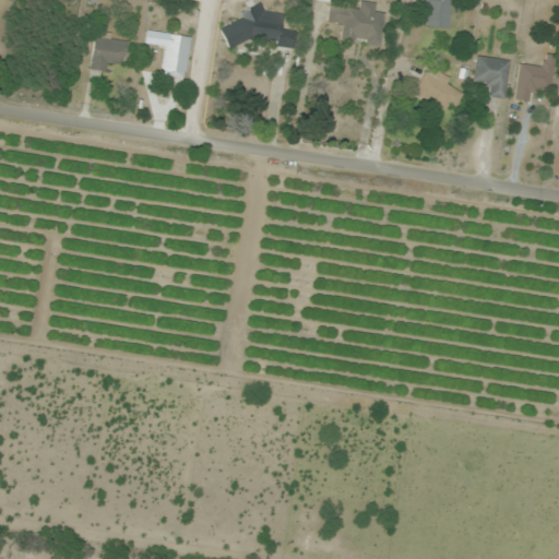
[(428,0),(424,25),(448,30),(452,0),(428,0)]
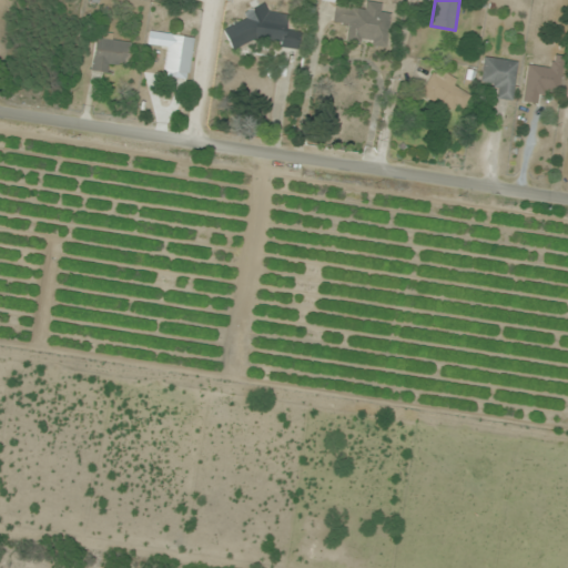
[(346,41),(388,46),(392,14),(381,13),(382,3),(366,2),(365,10),(335,7),(334,23),(348,26),(346,41)]
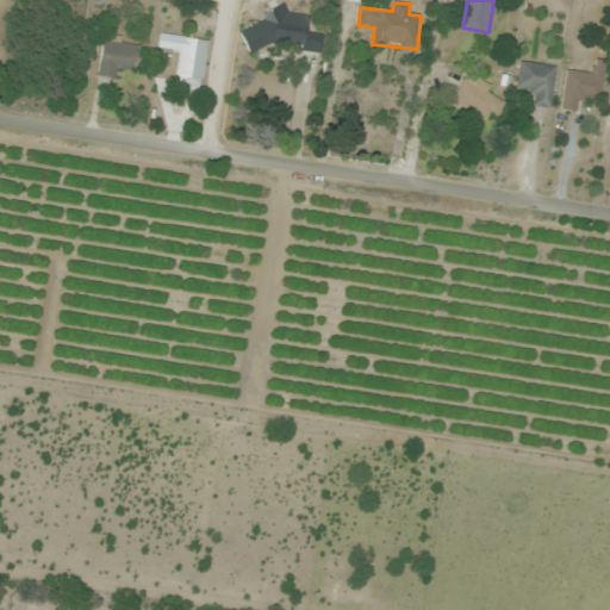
[(263,17),(261,31),(248,29),(246,39),(321,55),(325,30),(263,17)]
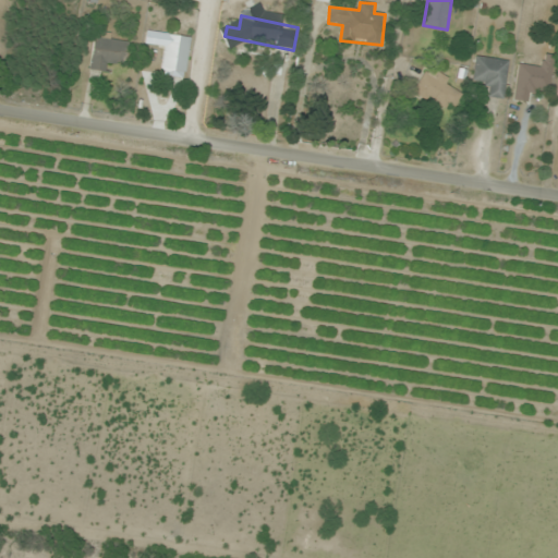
[(191,37),(146,32),(144,45),(165,47),(161,76),(185,80),(191,37)]
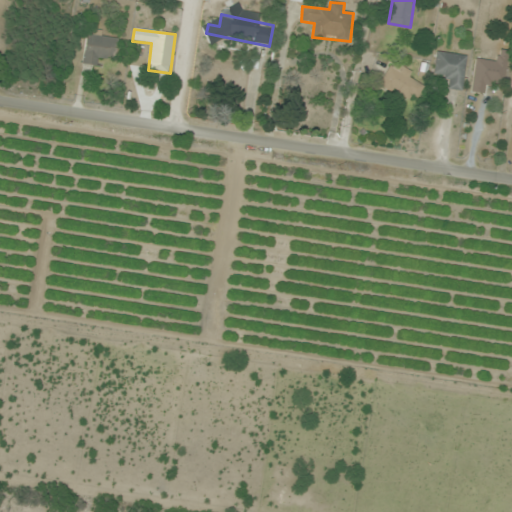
[(82,64),(99,66),(100,57),(115,59),(118,35),(86,31),(82,64)]
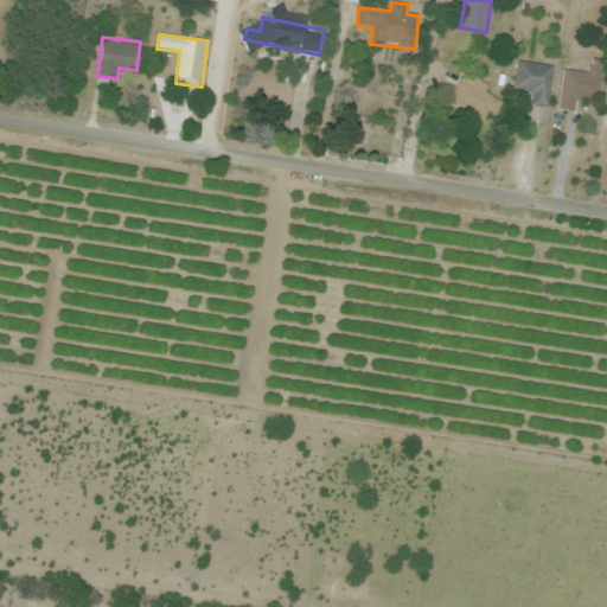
[(547,108),(554,66),(518,61),(513,89),(528,91),(525,104),(547,108)]
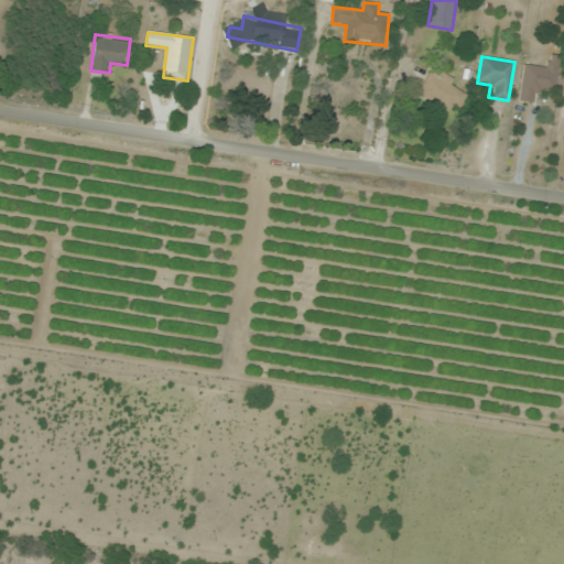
[(560,64),(548,62),(546,68),(524,65),(518,101),(533,104),(535,91),(554,95),(560,64)]
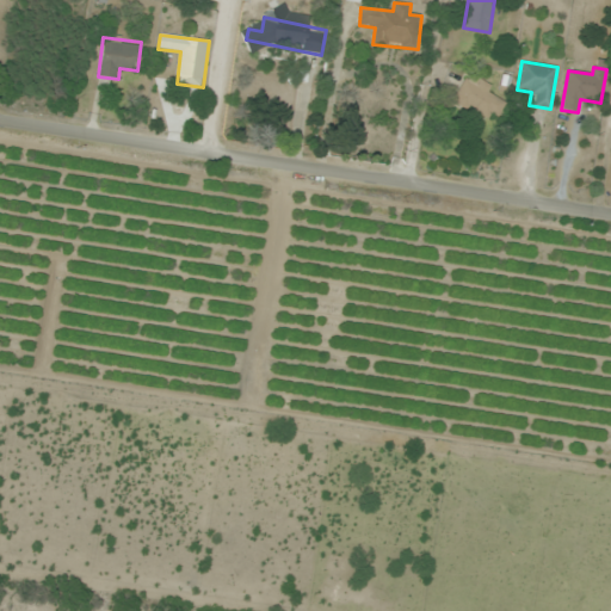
[(493,87),(468,73),(452,102),(494,124),(506,103),(489,94),(493,87)]
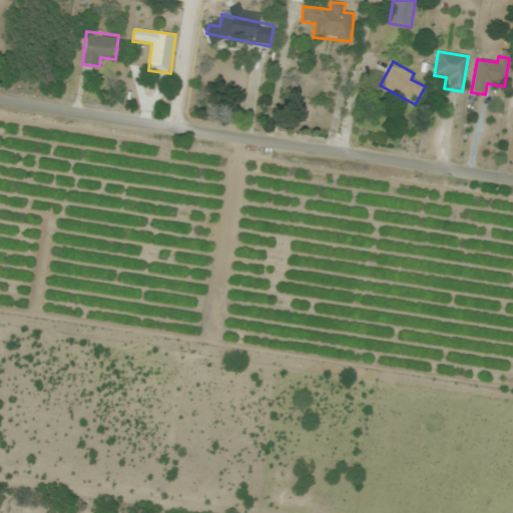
All buildings are outlined.
